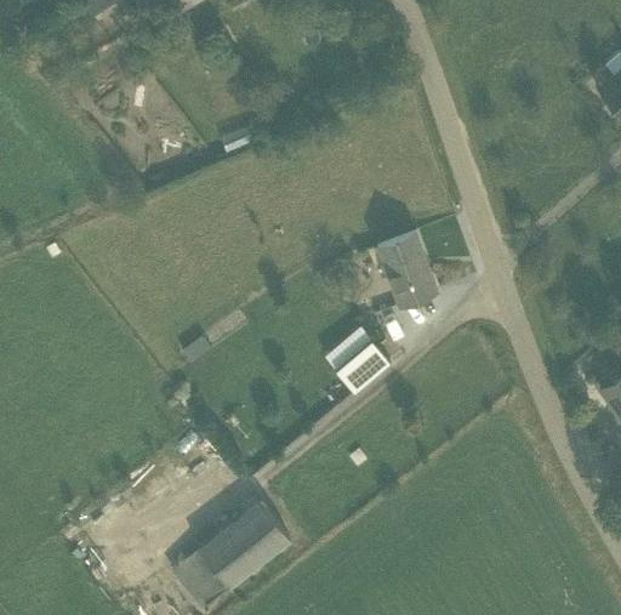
[(620,67),(596,90),(620,119),(620,67)]
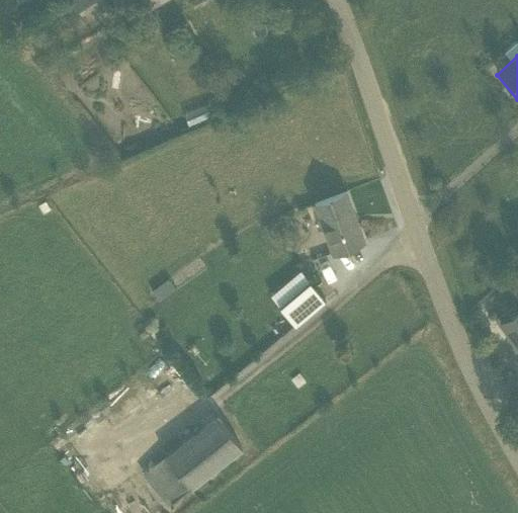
[(315,207),(333,257),(364,245),(346,196),(315,207)]
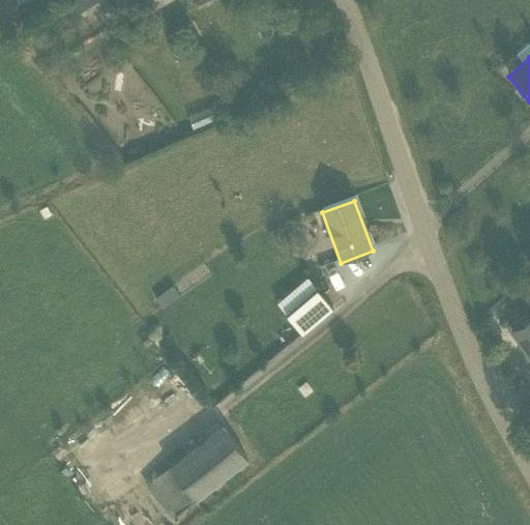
[(522,246),(529,244),(529,235),(520,237),(522,246)]
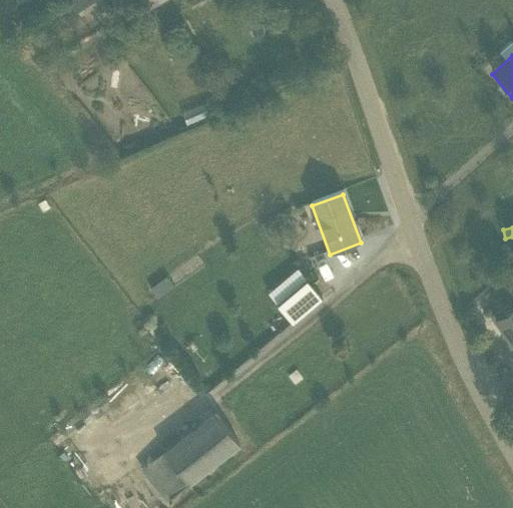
[(150,293),(151,294),(157,304),(174,292),(167,281),(150,293)]
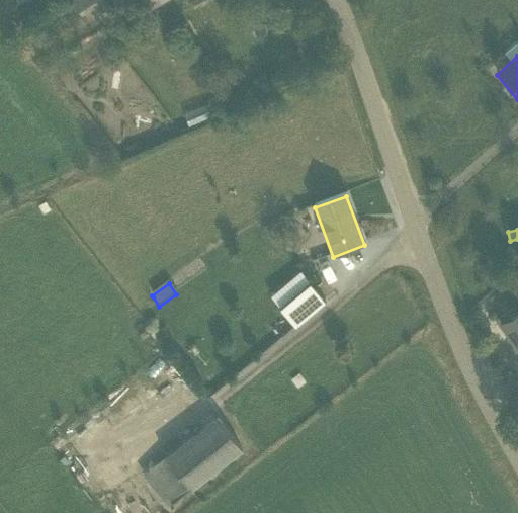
[(295,330),(325,305),(310,286),(280,311),(295,330)]
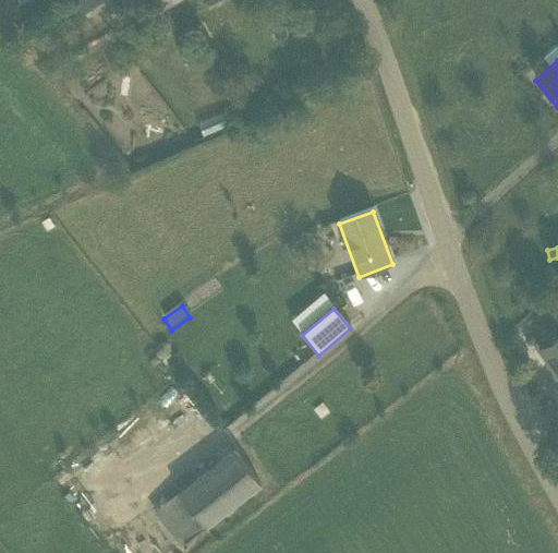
[(557,338),(538,352),(540,353),(541,353),(557,376),(557,338)]
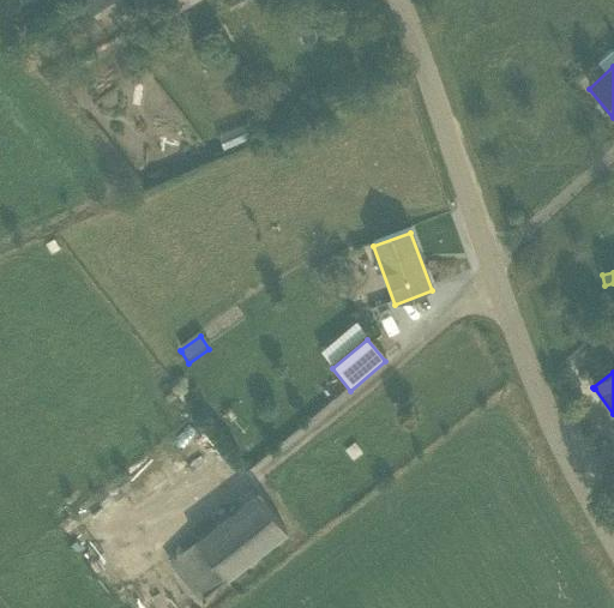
[(202,553),(226,583),(287,536),(257,498),(196,545),(202,553)]
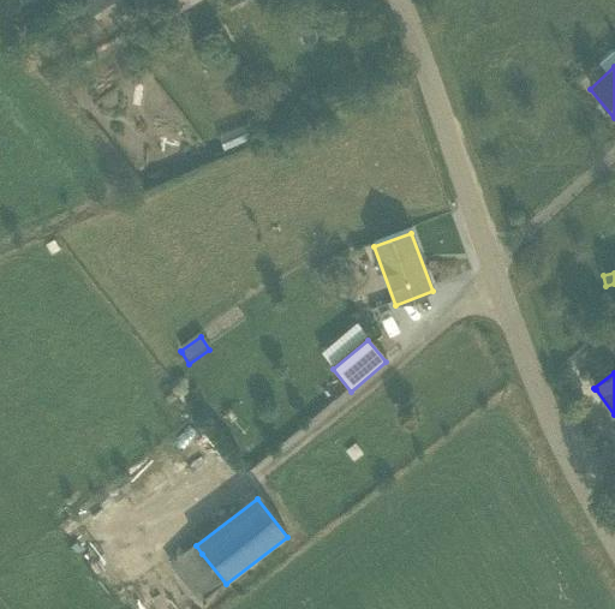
[(175,574),(202,554),(196,545),(169,567),(175,574)]
